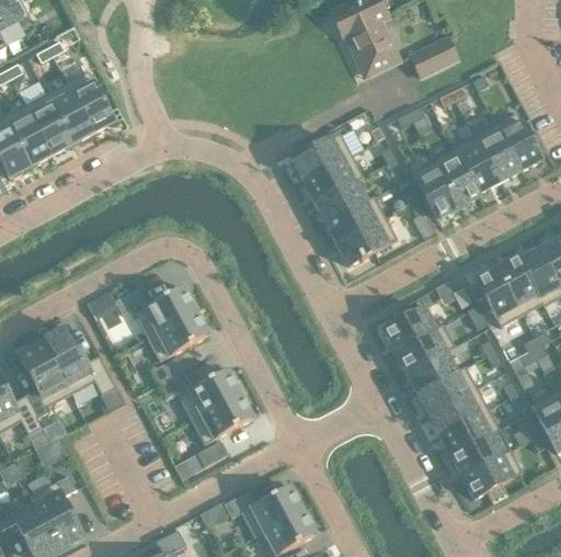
[(0,0),(0,47),(6,45),(0,33),(0,27),(26,14),(19,0),(13,0),(11,1),(10,0),(0,0)]
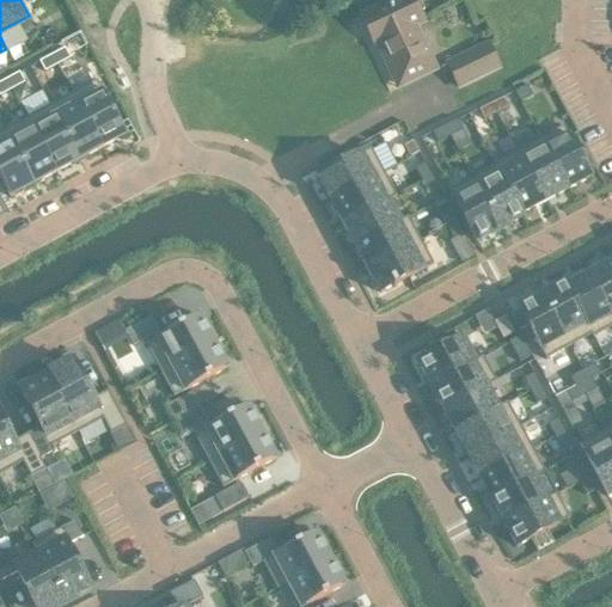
[(401,81),(435,65),(414,22),(422,18),(412,0),(378,0),(359,10),(374,41),(379,38),(401,81)]
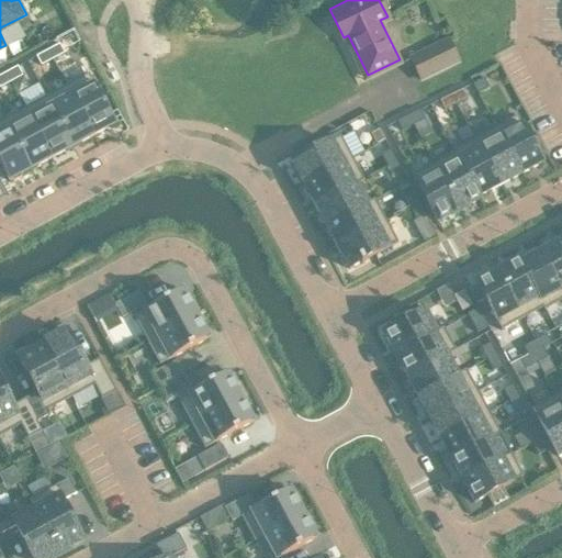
[(445,36),(411,53),(420,75),(456,58),(445,36)]
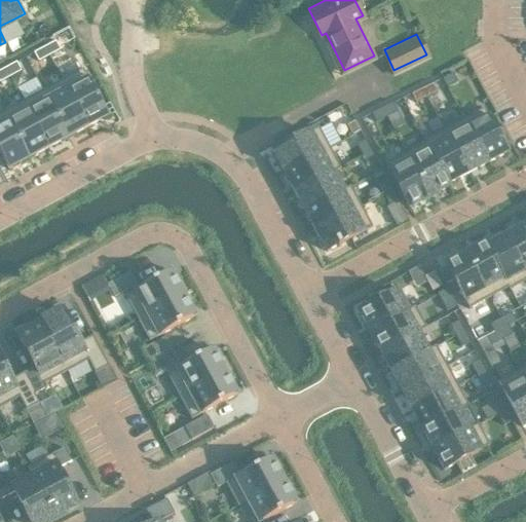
[(45,43),(44,43),(49,52),(60,46),(55,38),(45,43)]
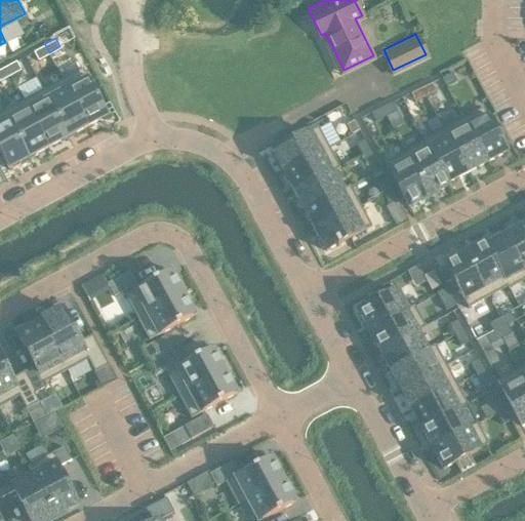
[(44,43),(34,49),(38,58),(49,52),(44,43)]
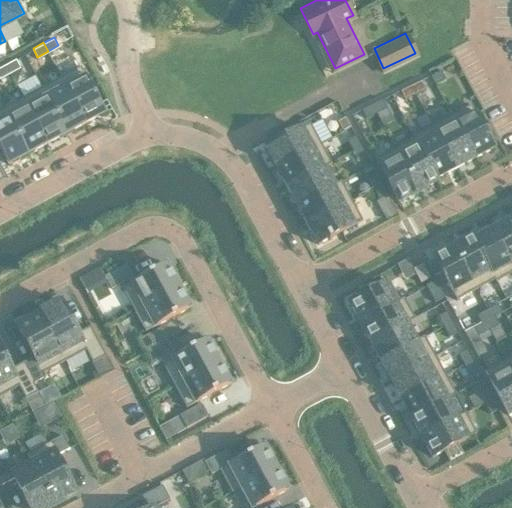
[(73,54),(55,64),(61,75),(60,75),(85,120),(105,110),(81,64),(79,65),(73,54)]
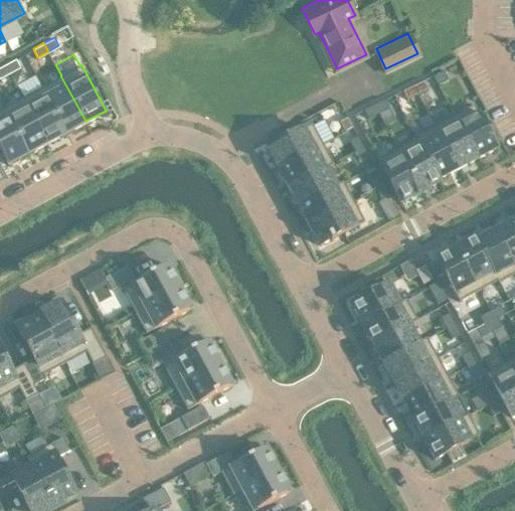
[(16,57),(5,63),(10,71),(20,66),(16,58),(16,57)]
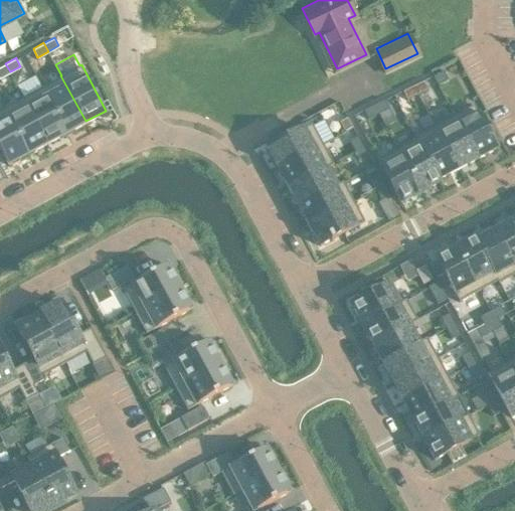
[(5,63),(0,65),(0,76),(10,71),(5,63)]
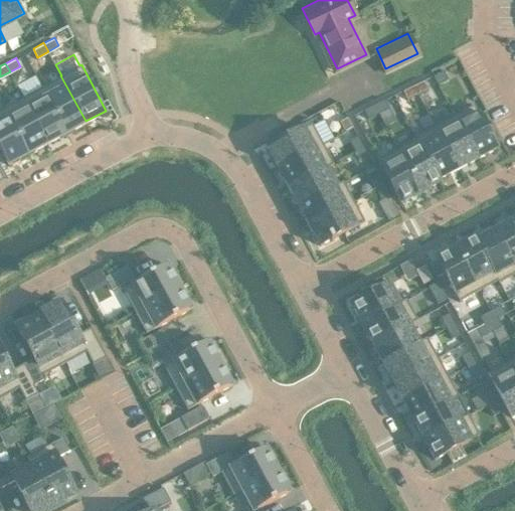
[(444,68),(433,73),(437,82),(448,76),(444,68)]
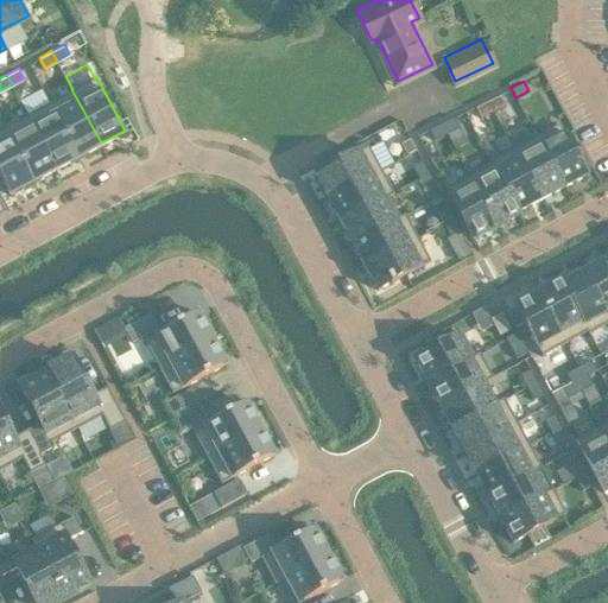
[(40,87),(20,97),(27,113),(26,114),(56,167),(78,156),(49,101),(49,102),(40,87)]
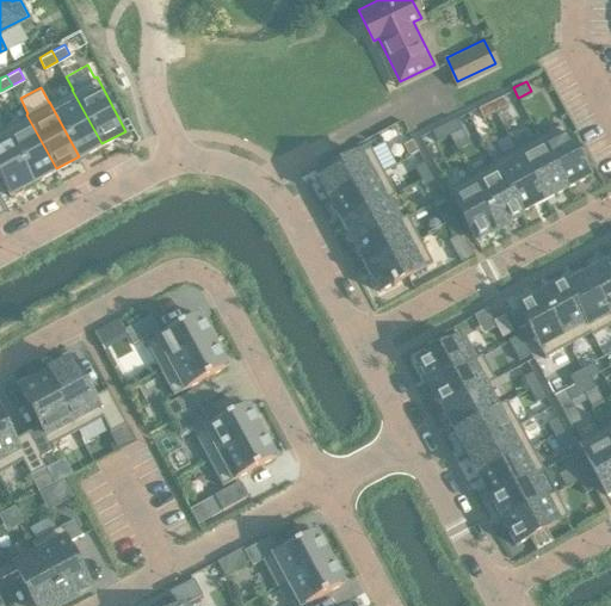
[(72,90),(49,101),(79,156),(102,143),(72,90)]
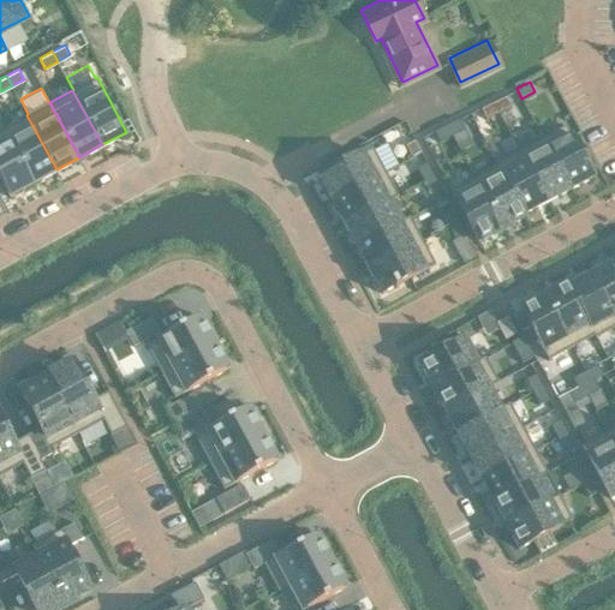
[(507,93),(494,100),(499,109),(512,103),(507,93)]
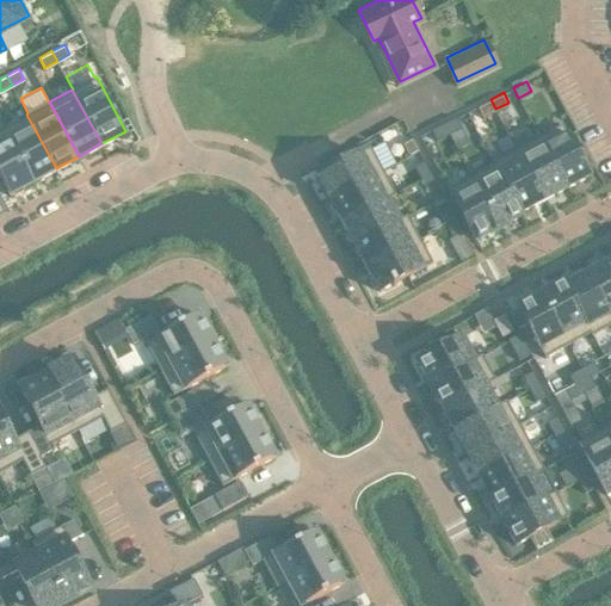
[(491,99),(477,105),(482,116),(495,109),(491,99)]
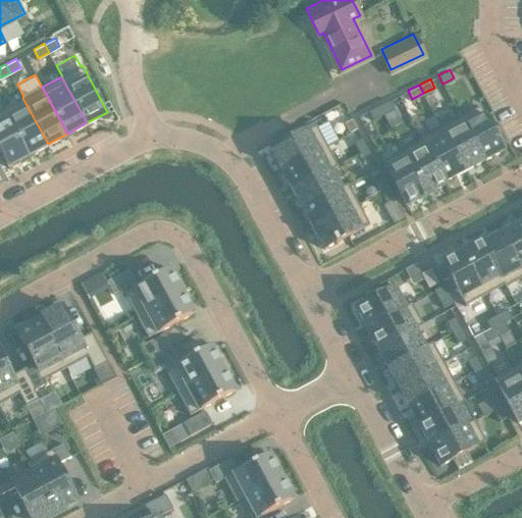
[(4,107),(3,108),(29,154),(48,144),(22,98),(4,107)]
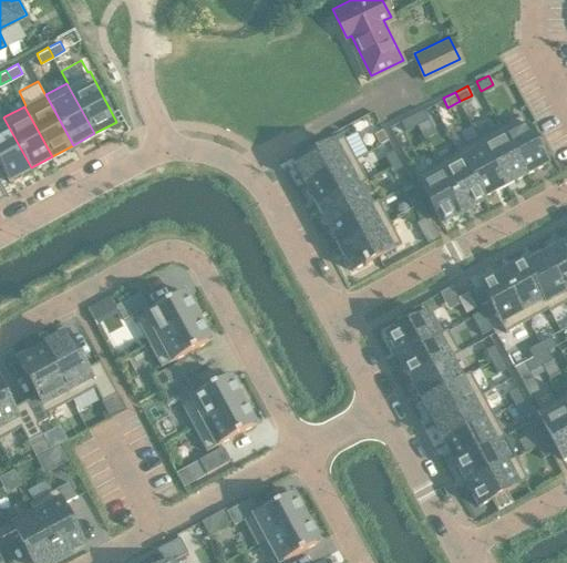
[(424,106),(412,113),(416,122),(429,116),(424,106)]
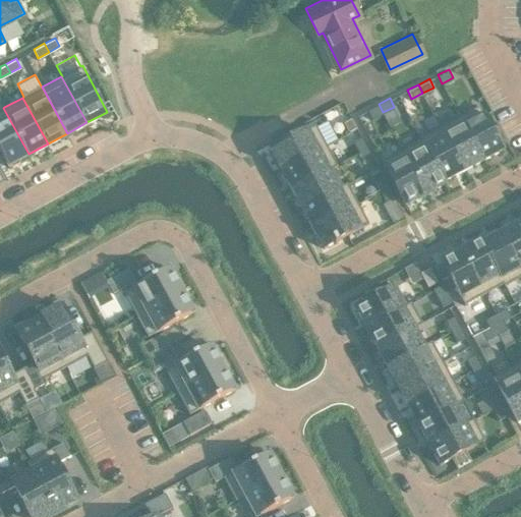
[(379,104),(367,109),(371,118),(383,112),(379,104)]
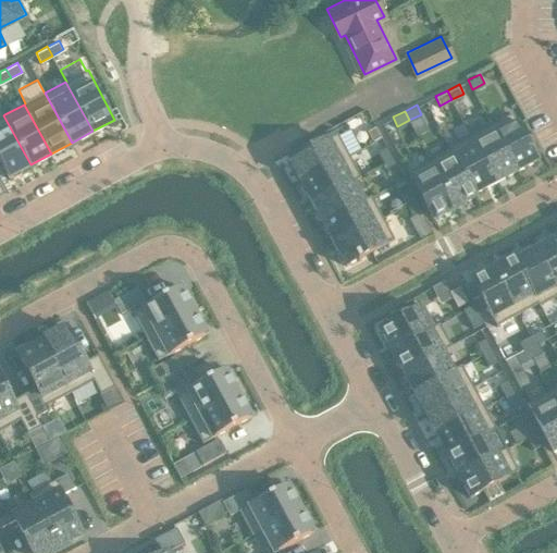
[(512,111),(491,123),(516,169),(537,158),(512,111)]
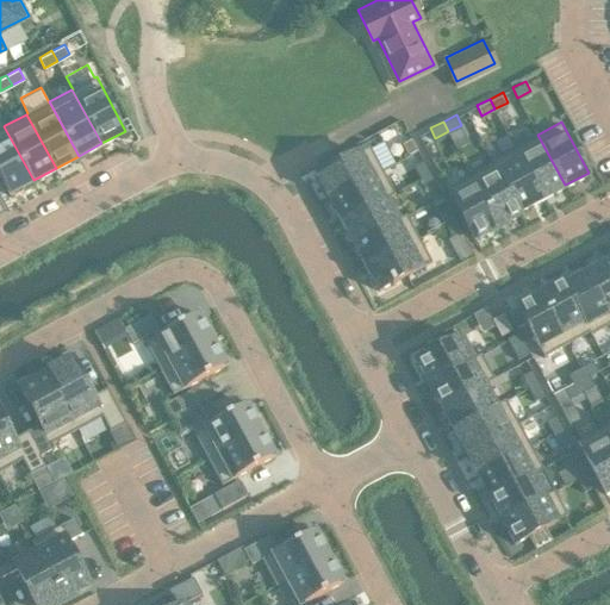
[(4,126),(0,128),(0,174),(10,193),(10,192),(14,194),(23,189),(24,185),(33,180),(4,126)]
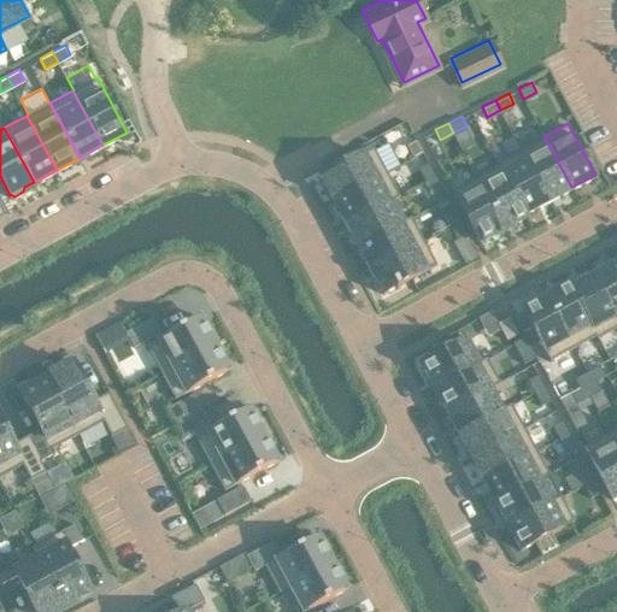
[(544,136),(521,148),(548,200),(571,187),(544,136)]
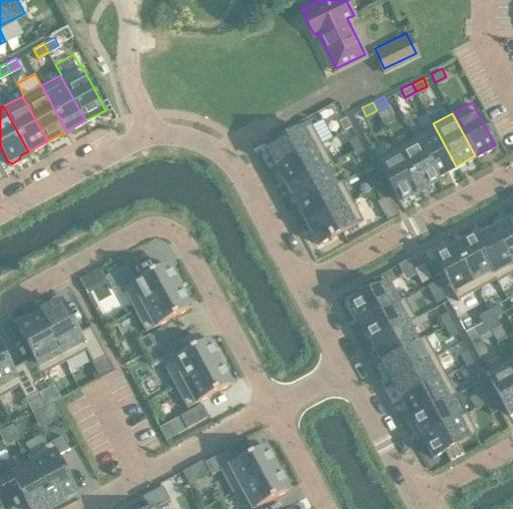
[(346,114),(338,119),(344,129),(350,125),(352,125),(346,114)]
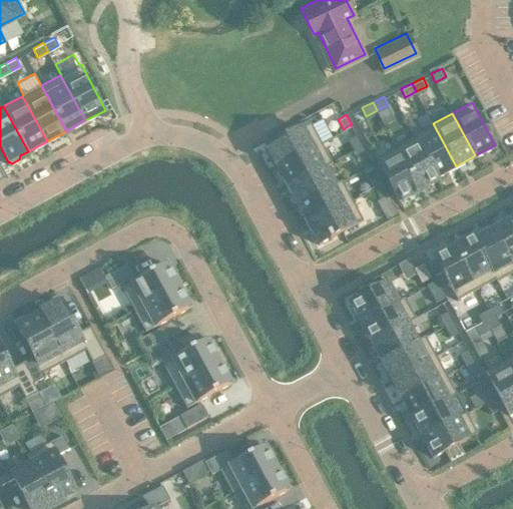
[(311,121),(267,145),(277,165),(322,141),(322,140),(311,121)]
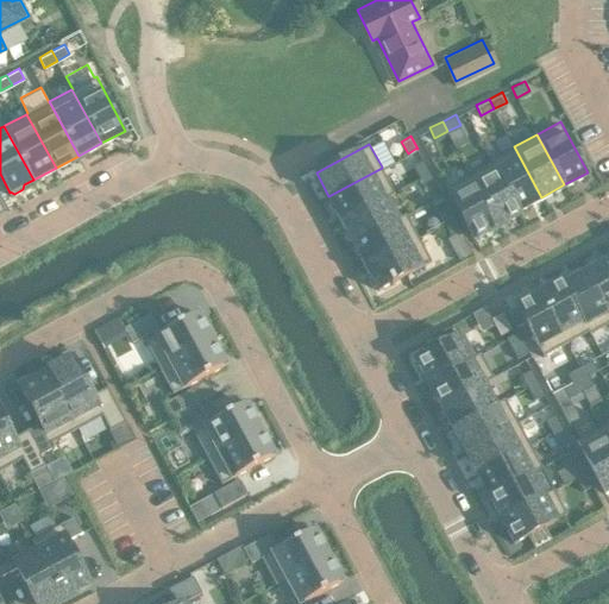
[(514,146),(490,159),(491,161),(493,161),(519,209),(520,208),(541,197),(514,146)]
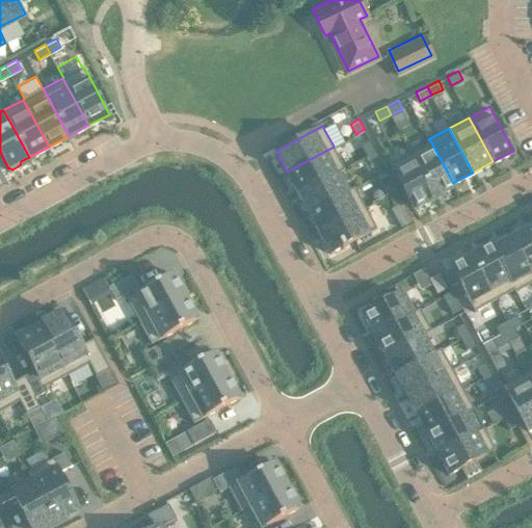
[(370,138),(361,143),(367,154),(375,150),(370,138)]
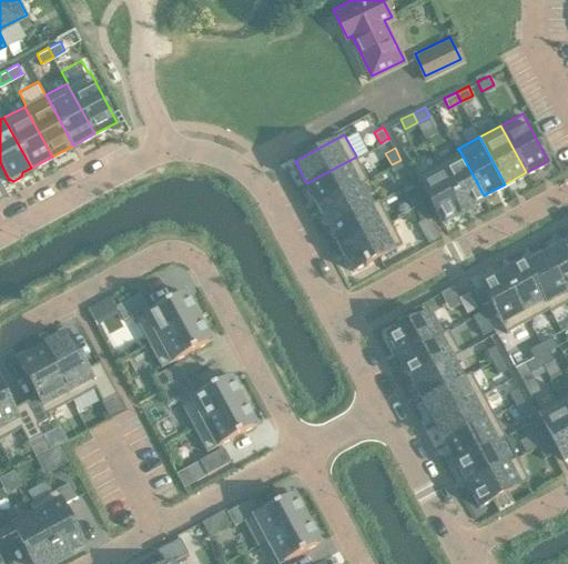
[(458,150),(438,161),(464,209),(485,198),(486,197),(485,194),(484,195),(459,150),(458,150)]
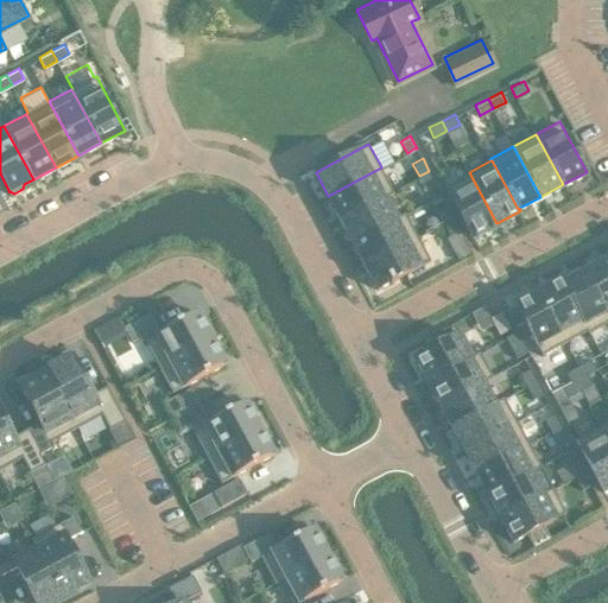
[(381,167),(328,196),(341,219),(388,192),(388,194),(394,191),(381,167)]
